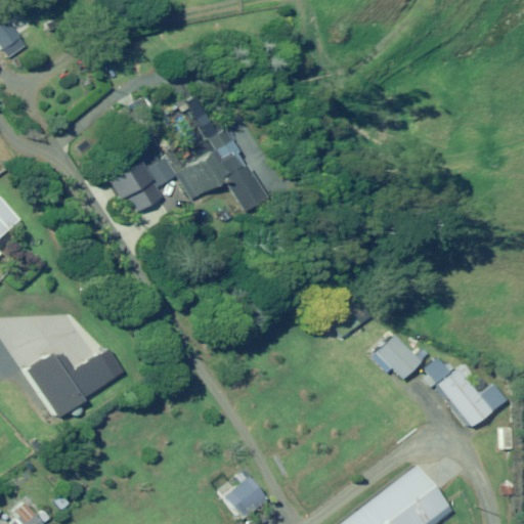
[(0,47),(13,36),(0,19),(0,47)]
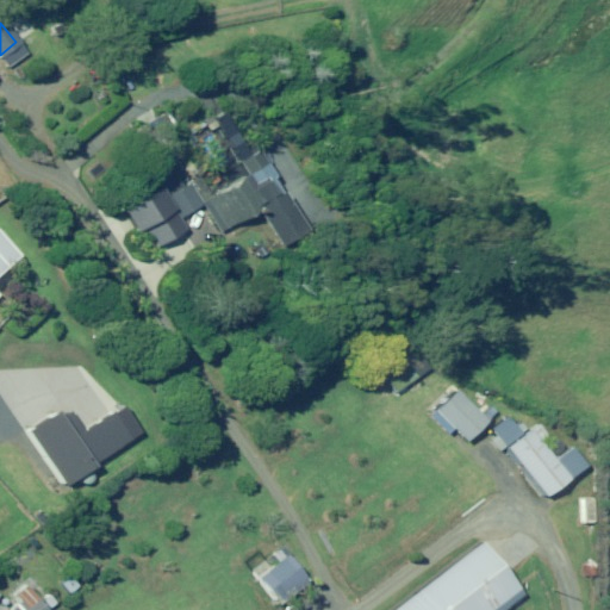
[(60,23),(53,27),(56,35),(64,30),(60,23)]
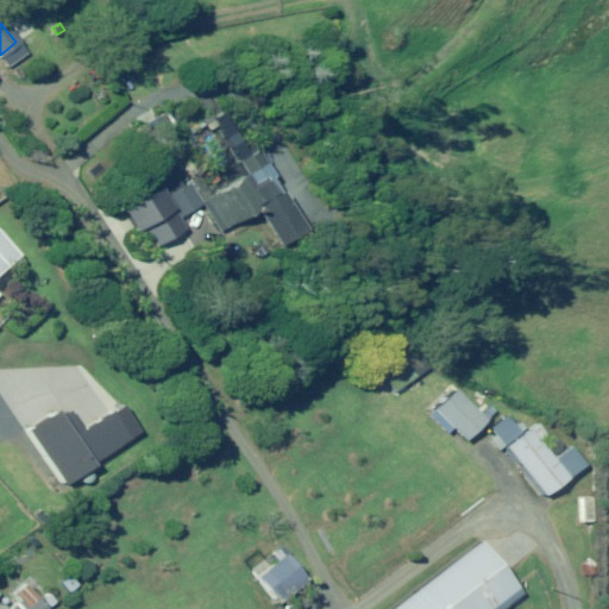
[(286,246),(311,231),(286,192),(281,195),(270,179),(258,186),(252,176),(208,205),(226,233),(262,211),(286,246)]
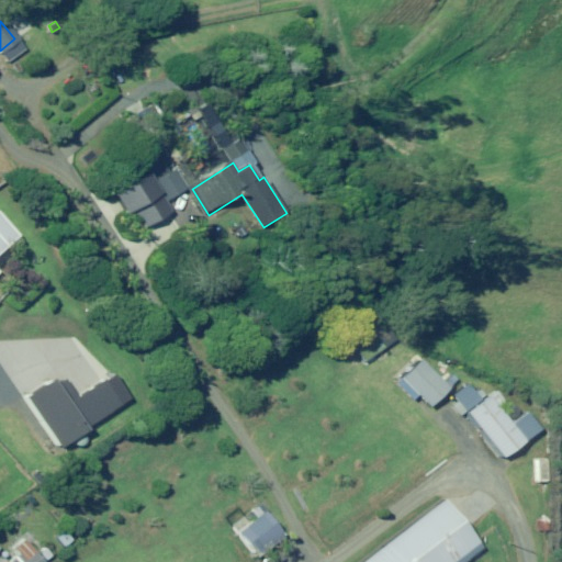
[(153,171),(116,193),(141,233),(175,213),(168,201),(187,191),(173,169),(157,179),(153,171)]
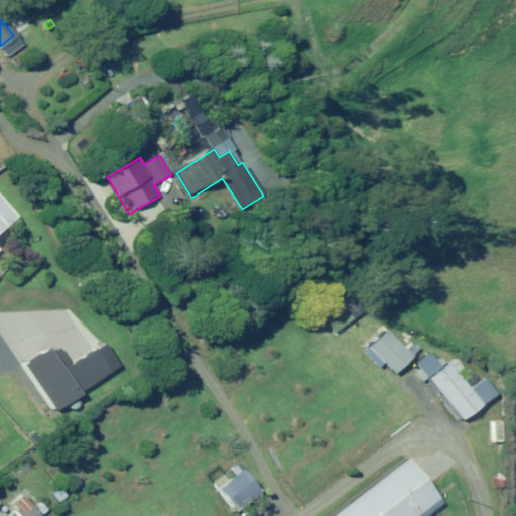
[(0,240),(6,235),(2,230),(17,216),(0,197),(0,240)]
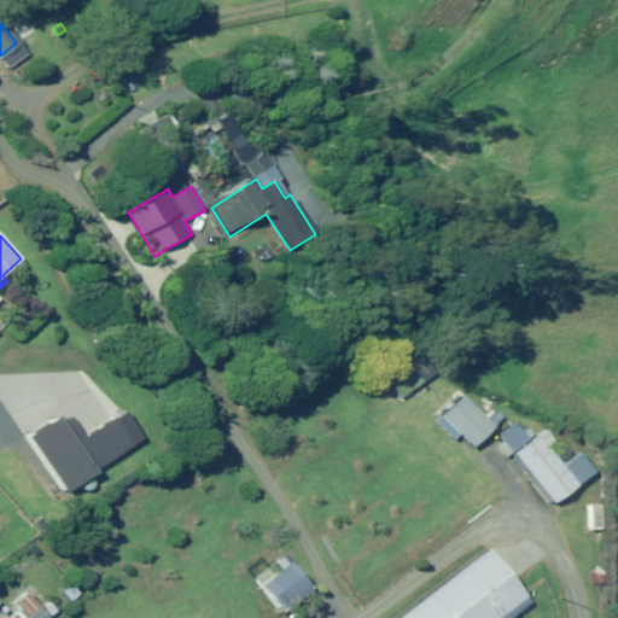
[(117,377),(132,367),(124,355),(109,365),(117,377)]
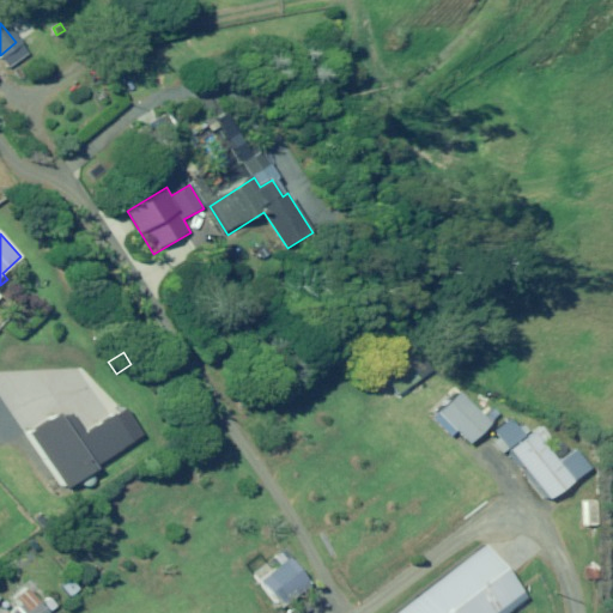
[(511,450),(548,499),(571,481),(534,432),(511,450)]
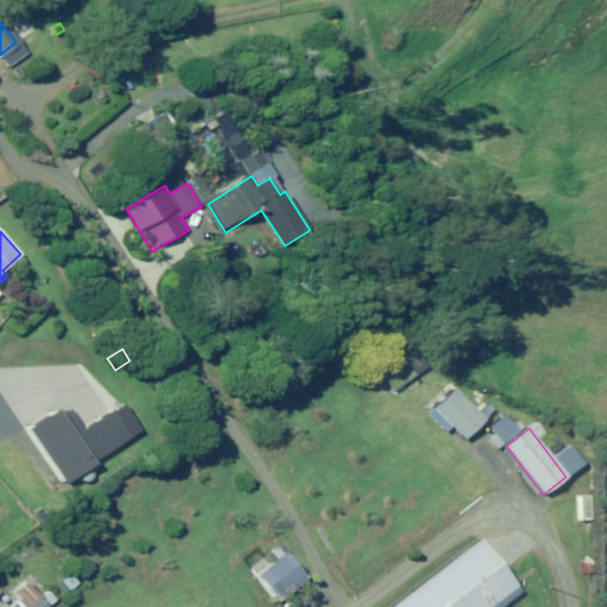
[(492,606),(519,586),(506,568),(484,540),(397,606),(492,606)]
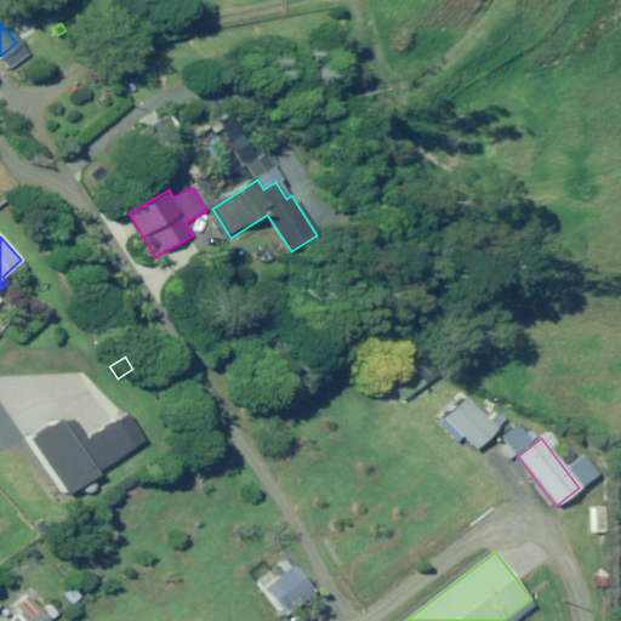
[(286,617),(317,593),(294,565),(291,568),(286,560),(279,565),(284,573),(265,588),(286,617)]
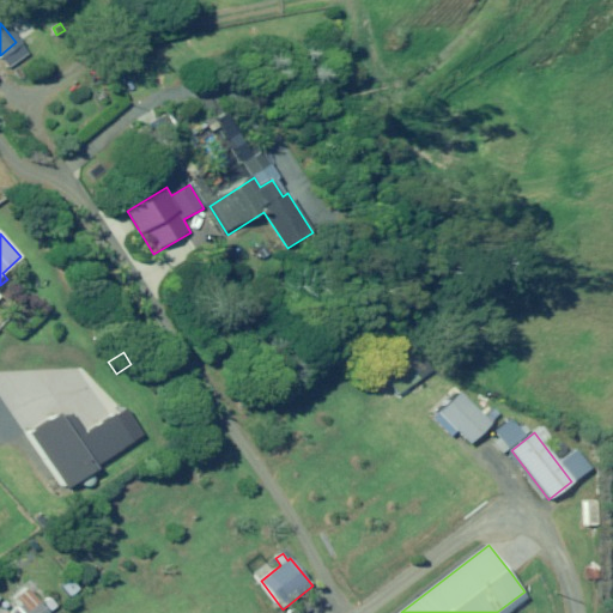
[(64,587),(71,596),(80,589),(72,580),(64,587)]
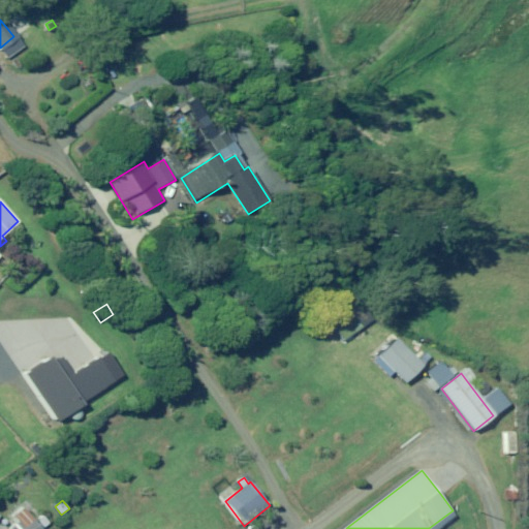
[(41,528),(34,521),(23,507),(12,516),(19,522),(9,528),(41,528)]
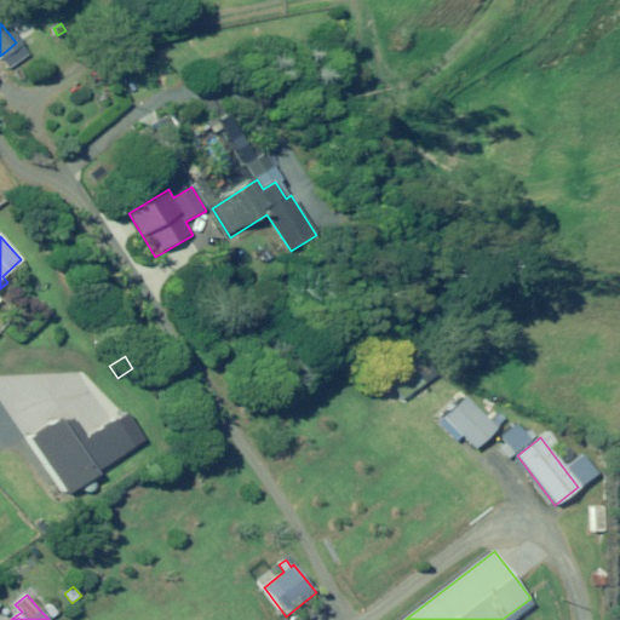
[(45,609),(51,618),(57,613),(52,604),(45,609)]
